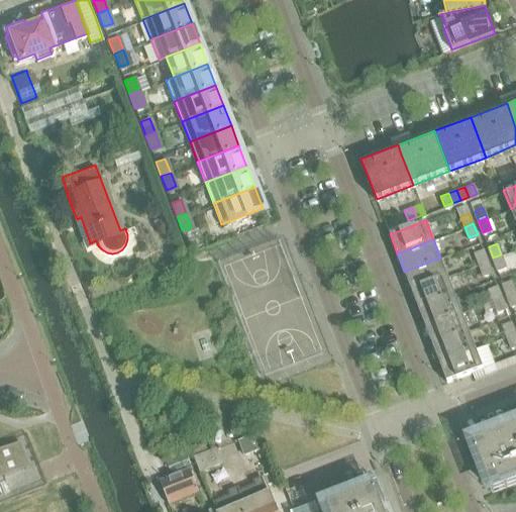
[(479,263),(487,260),(483,249),(475,252),(479,263)]
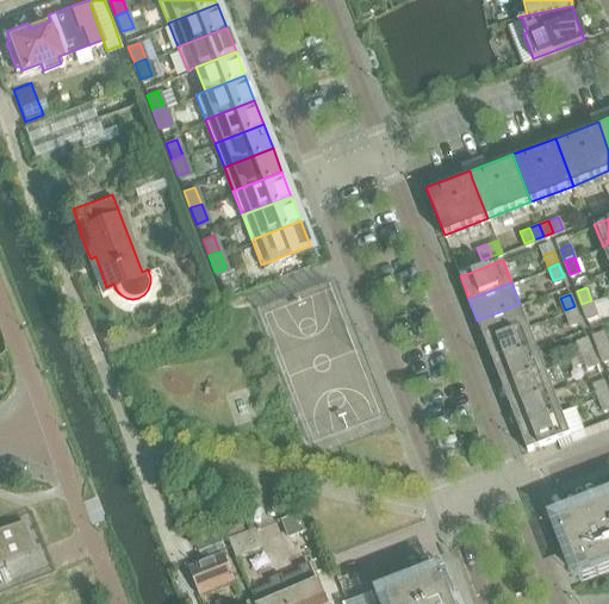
[(591,300),(582,304),(586,317),(596,313),(591,300)]
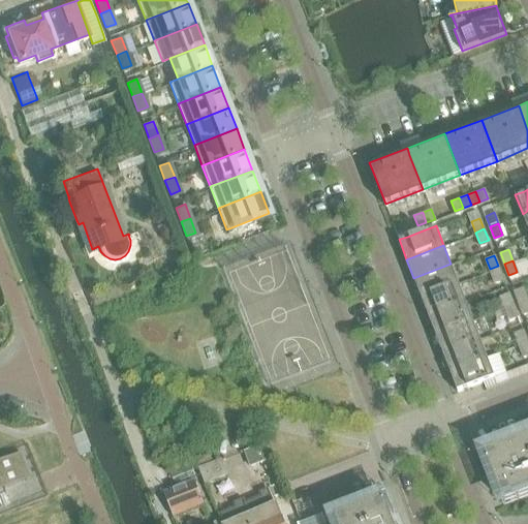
[(451,264),(413,278),(421,296),(428,294),(444,286),(458,282),(451,264)]
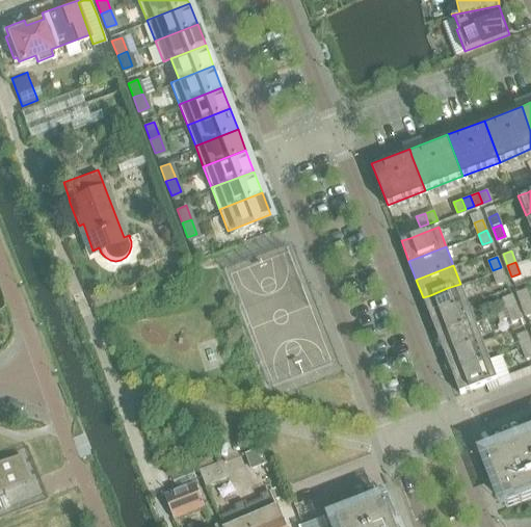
[(501,267),(493,270),(497,282),(505,279),(501,267)]
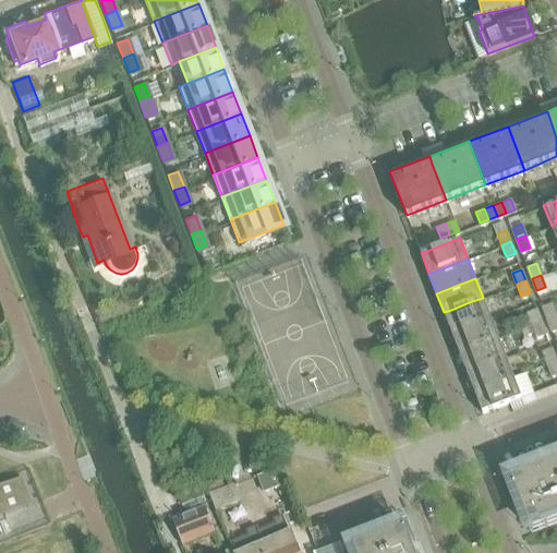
[(451,310),(444,312),(451,332),(459,328),(476,322),(491,316),(483,298),(469,302),(451,310)]
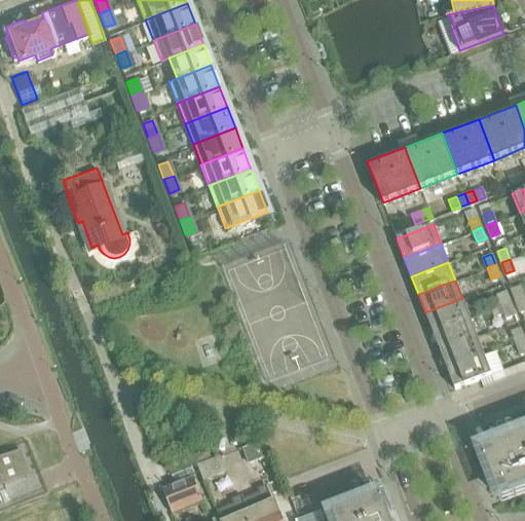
[(516,299),(524,296),(520,285),(511,288),(516,299)]
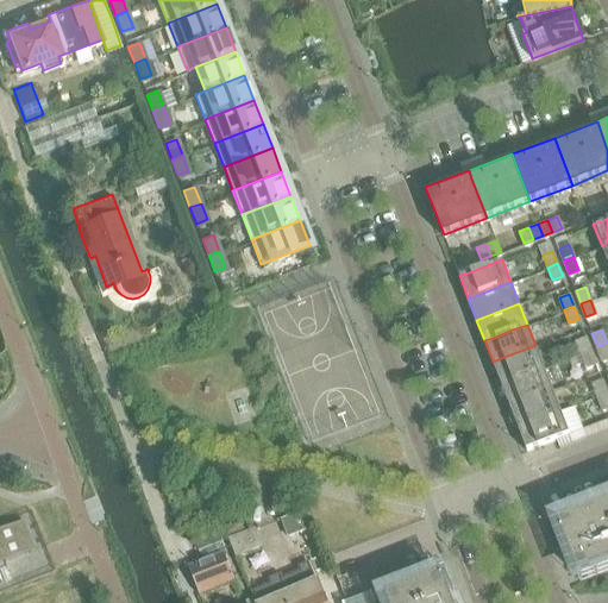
[(581,352),(590,349),(585,335),(576,340),(581,352)]
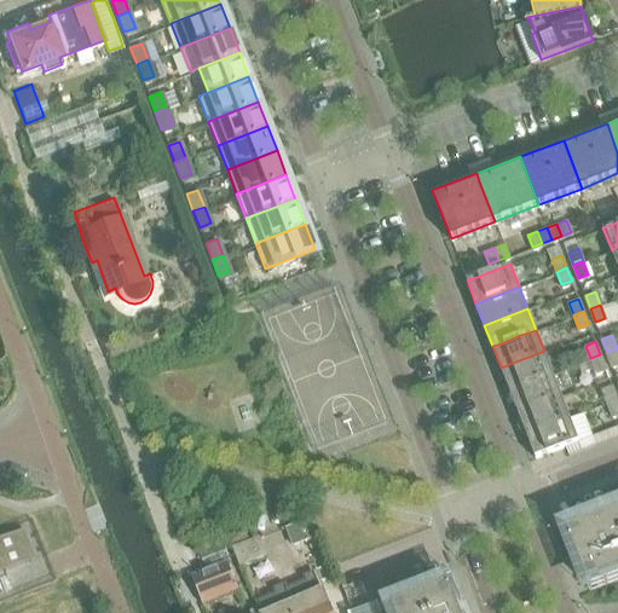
[(617,351),(617,348),(607,352),(612,365),(617,362),(617,351)]
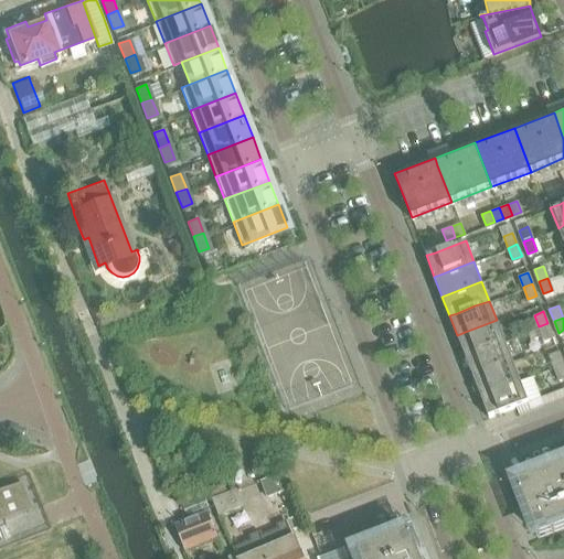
[(465,332),(457,335),(465,355),(472,352),(490,345),(504,340),(497,320),(482,325),(465,332)]
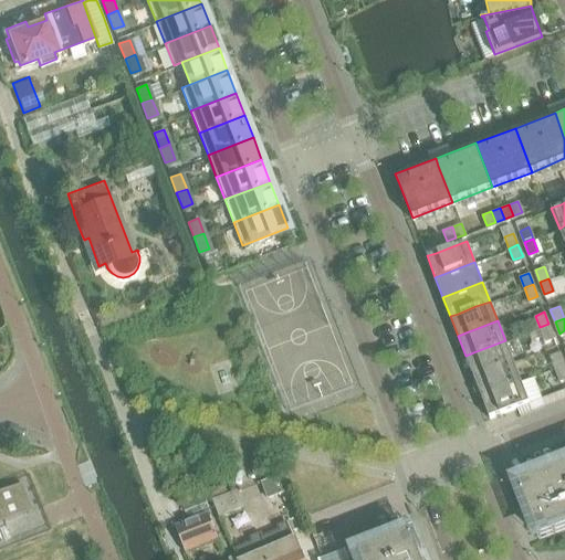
[(548,324),(540,327),(544,339),(553,336),(548,324)]
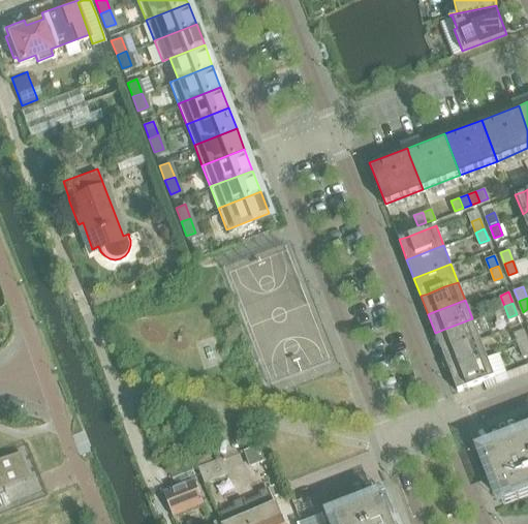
[(442,330),(435,333),(442,351),(449,348),(466,342),(479,337),(472,318),(459,324),(442,330)]
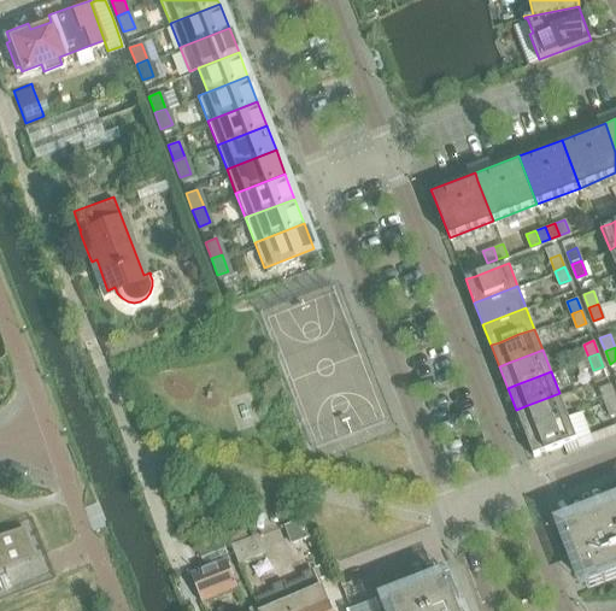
[(605,400),(615,397),(610,383),(599,387),(605,400)]
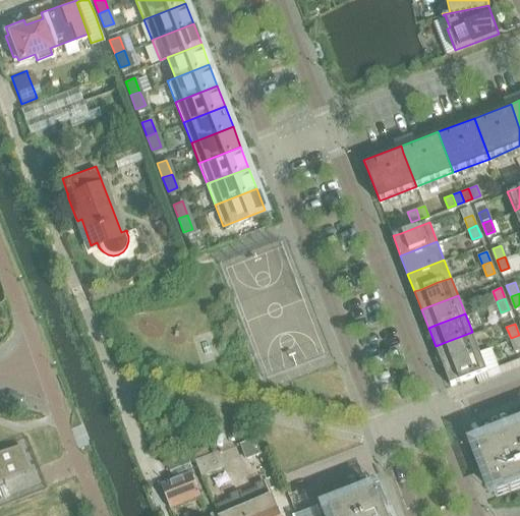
[(443,343),(436,346),(443,364),(450,361),(466,355),(479,350),(472,332),(459,337),(443,343)]
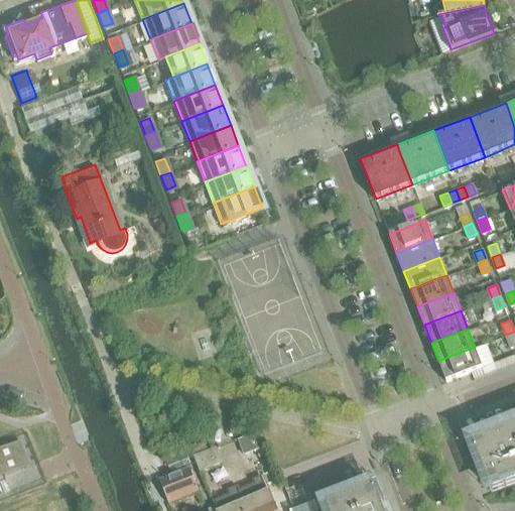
[(514,334),(514,332),(506,335),(510,346),(514,343),(514,334)]
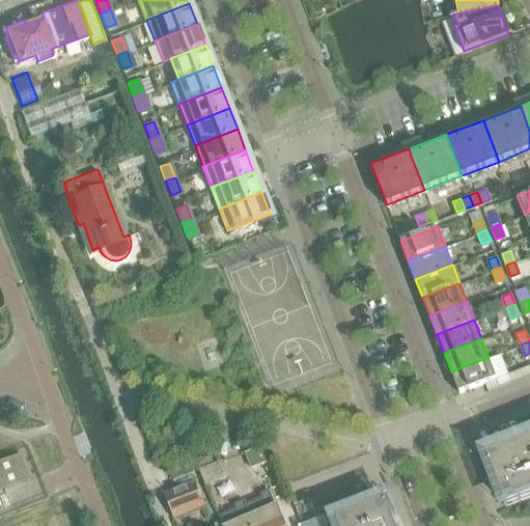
[(500,353),(489,357),(475,362),(458,368),(451,371),(458,391),(466,388),(482,382),(484,381),(487,388),(510,379),(500,353)]
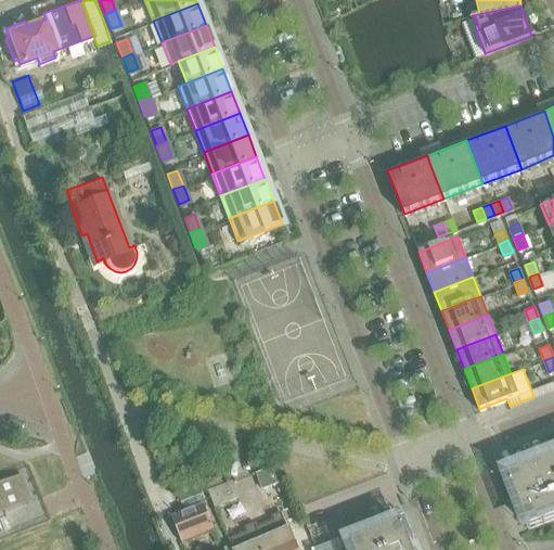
[(553,511),(553,455),(507,473),(526,522),(553,511)]
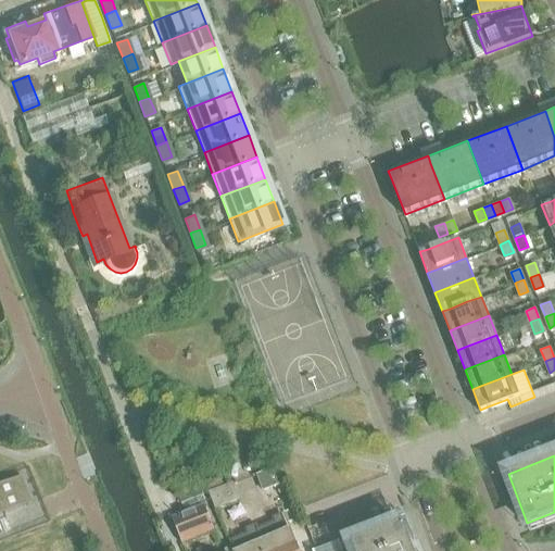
[(263,487),(285,479),(278,464),(257,472),(263,487)]
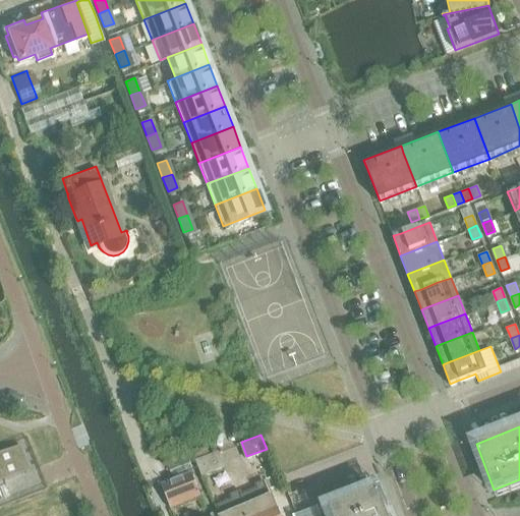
[(19,443),(0,450),(0,470),(3,478),(30,467),(19,443)]
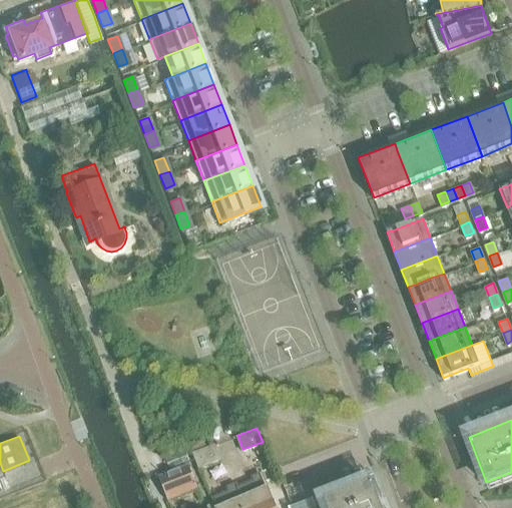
[(205,445),(202,439),(189,444),(191,451),(205,445)]
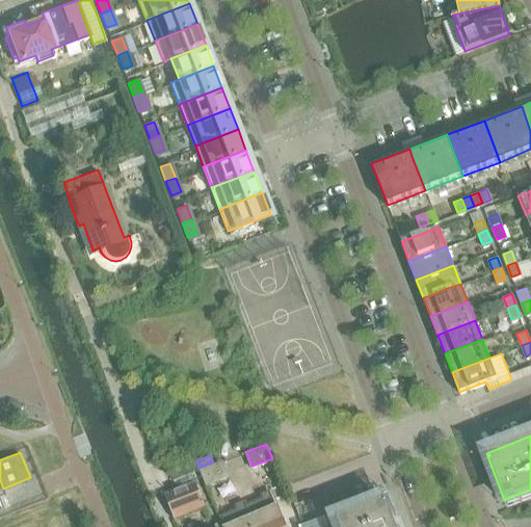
[(221,460),(219,460),(200,469),(206,483),(227,475),(221,460)]
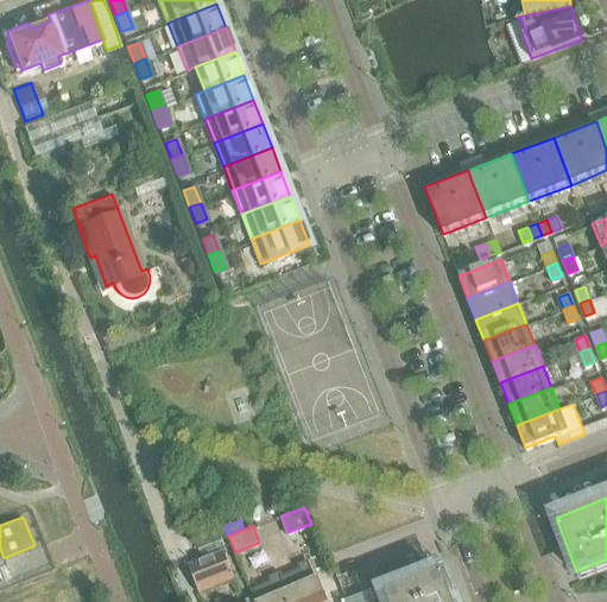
[(223,551),(188,564),(198,590),(233,576),(223,551)]
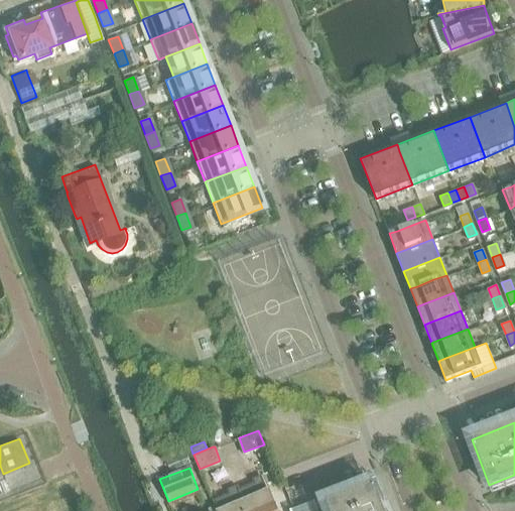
[(239,502),(243,510),(276,510),(263,477),(259,475),(254,477),(253,481),(238,488),(244,500),(239,502)]
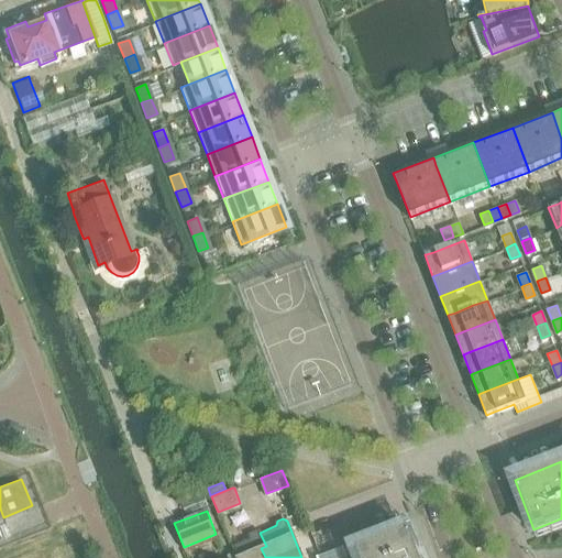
[(316,556),(316,557),(418,557),(407,529),(355,549),(359,557),(355,557),(353,557),(351,551),(332,557),(318,557),(318,556),(316,556)]
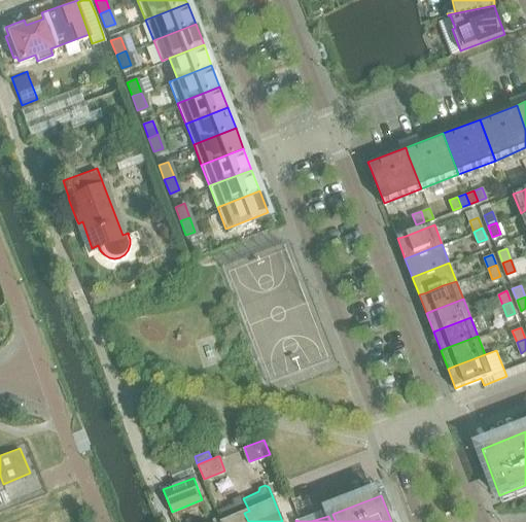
[(219,516),(221,521),(248,521),(244,513),(249,511),(243,498),(240,496),(235,498),(234,502),(217,510),(219,516)]
